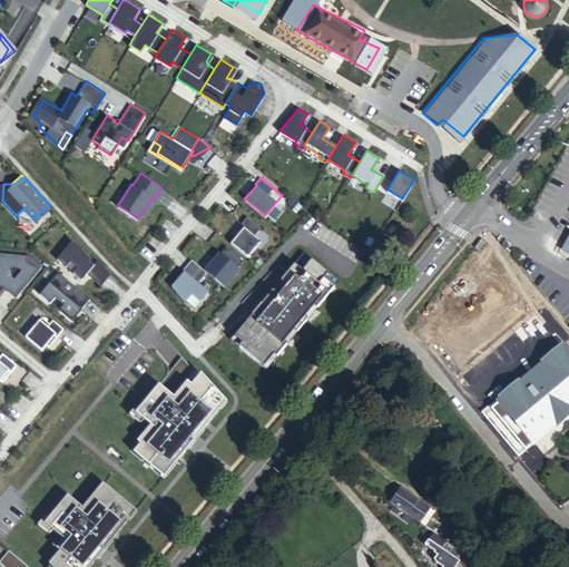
[(141,213),(144,214),(154,199),(151,197),(141,213)]
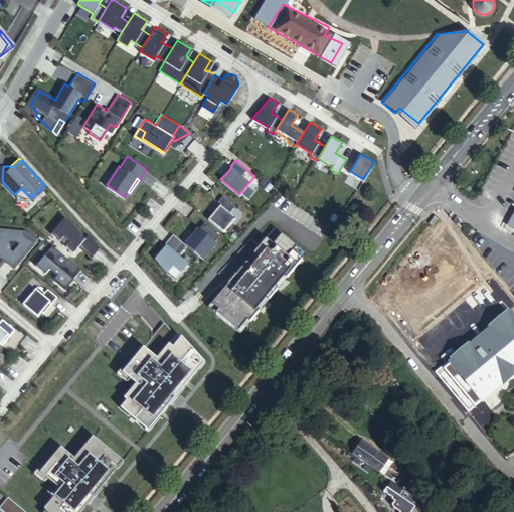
[(44,185),(30,197),(32,200),(46,187),(44,185)]
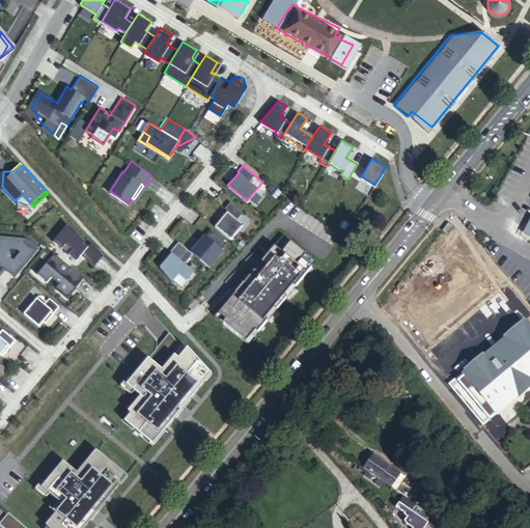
[(227,210),(215,225),(230,238),(243,223),(236,218),(243,210),(230,199),(224,206),(227,210)]
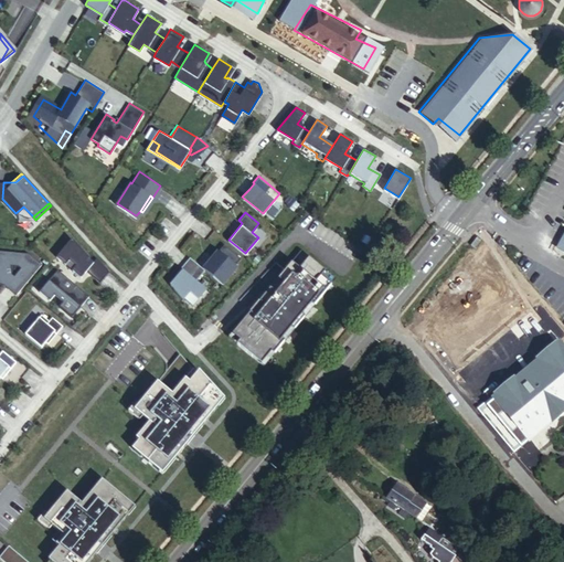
[(480,237),(476,233),(469,242),(474,245),(480,237)]
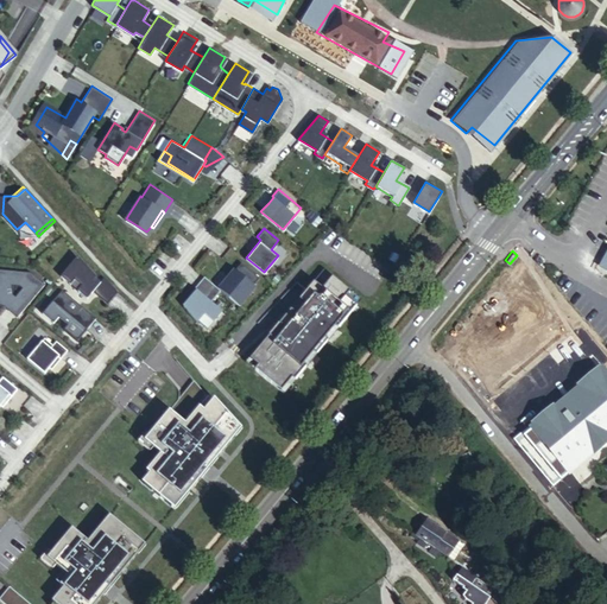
[(80,258),(64,272),(73,280),(77,277),(83,284),(78,288),(87,297),(103,283),(80,258)]
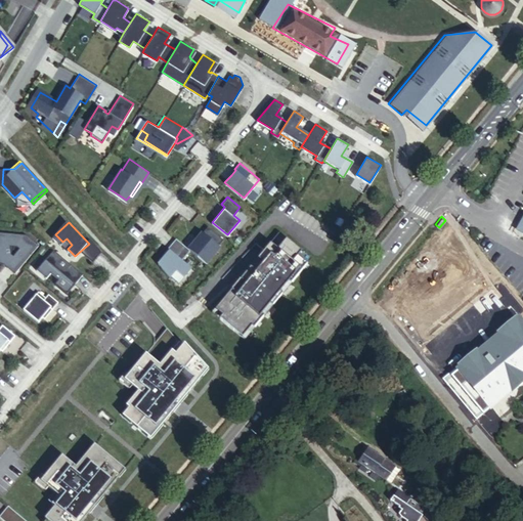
[(203,231),(189,248),(190,249),(207,263),(220,247),(218,246),(223,239),(207,225),(203,231)]
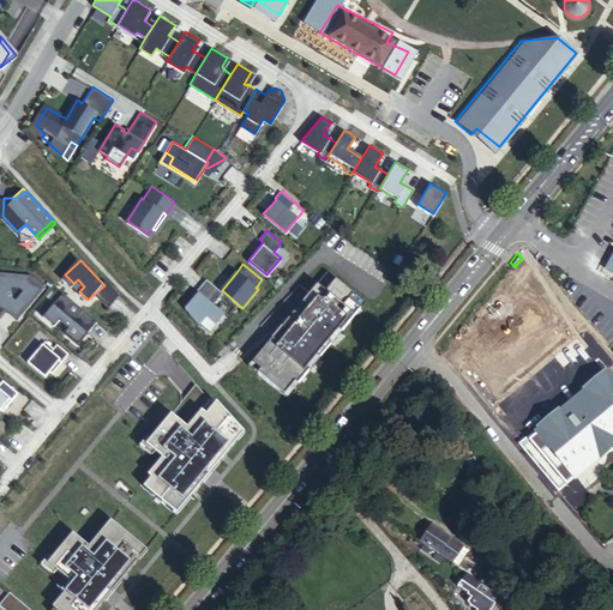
[(30,273),(0,270),(0,303),(4,303),(6,301),(10,305),(7,307),(18,315),(44,285),(30,273)]
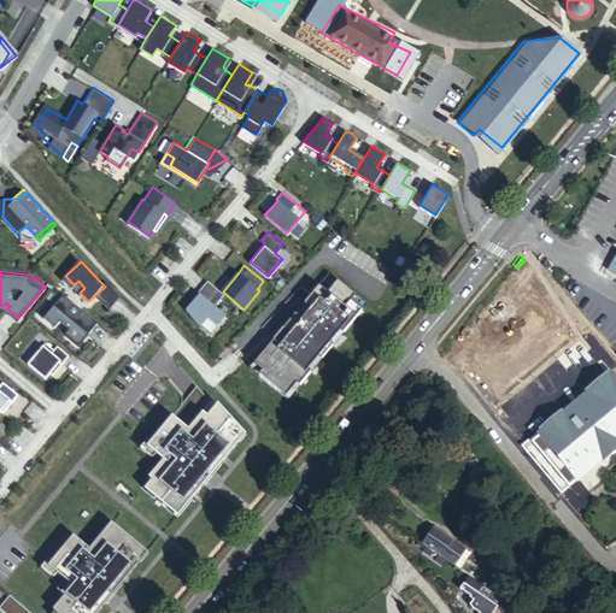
[(273,337),(252,361),(260,369),(258,372),(285,394),(295,382),(298,384),(310,370),(308,367),(317,355),(320,358),(333,342),(330,340),(340,329),(342,331),(363,307),(352,298),(356,294),(328,271),(282,326),(285,329),(275,340),(273,337)]
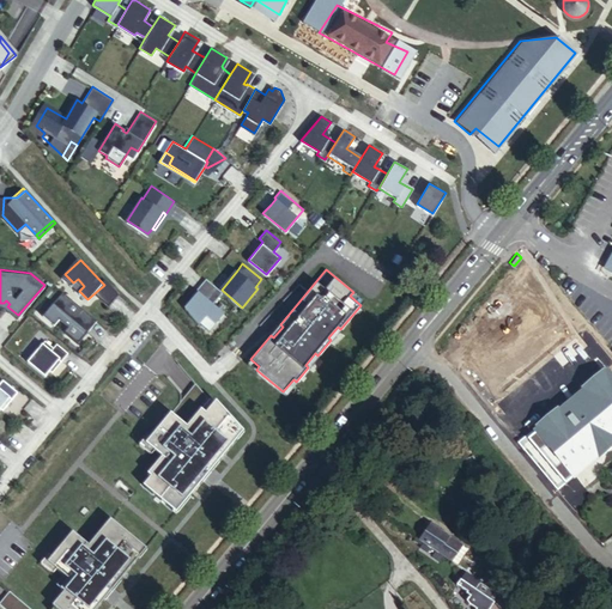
[(237,270),(220,290),(222,290),(237,270)]
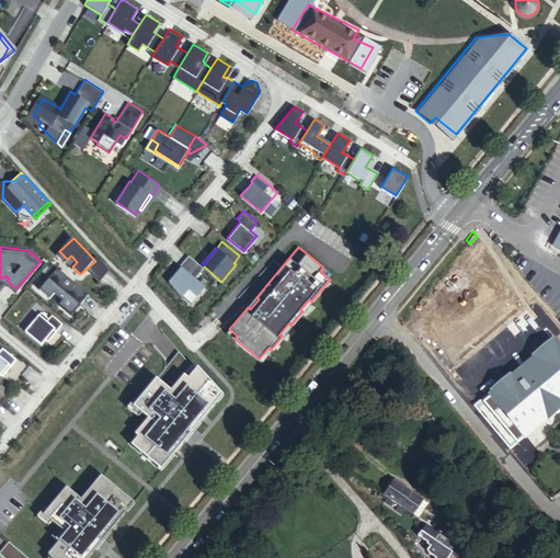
[(182,266),(170,282),(182,296),(189,288),(197,296),(205,286),(195,277),(204,266),(203,265),(202,265),(189,254),(180,265),(182,266)]
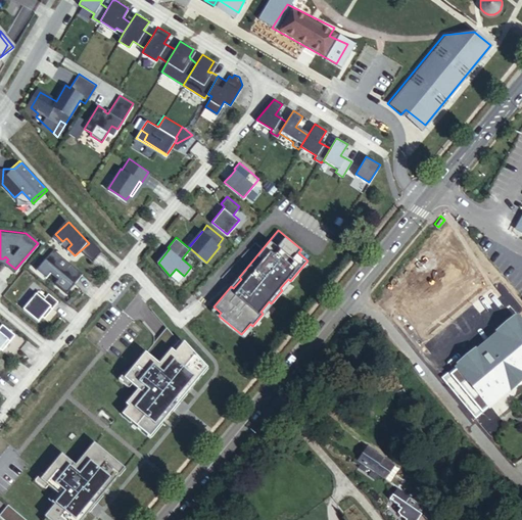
[(52,247),(36,268),(46,276),(50,271),(57,278),(54,282),(65,291),(82,272),(52,247)]
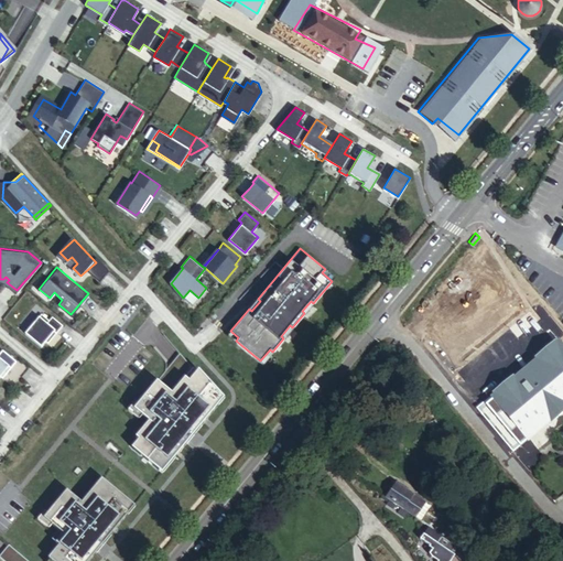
[(336,277),(325,268),(325,269),(322,272),(332,281),(336,277)]
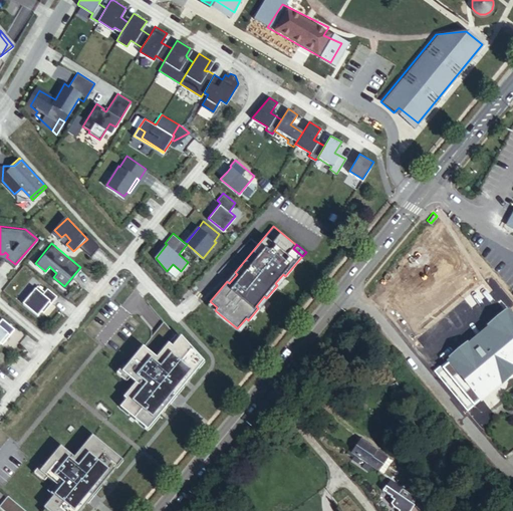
[(226,281),(227,281),(229,283),(237,274),(235,272),(234,271),(226,281)]
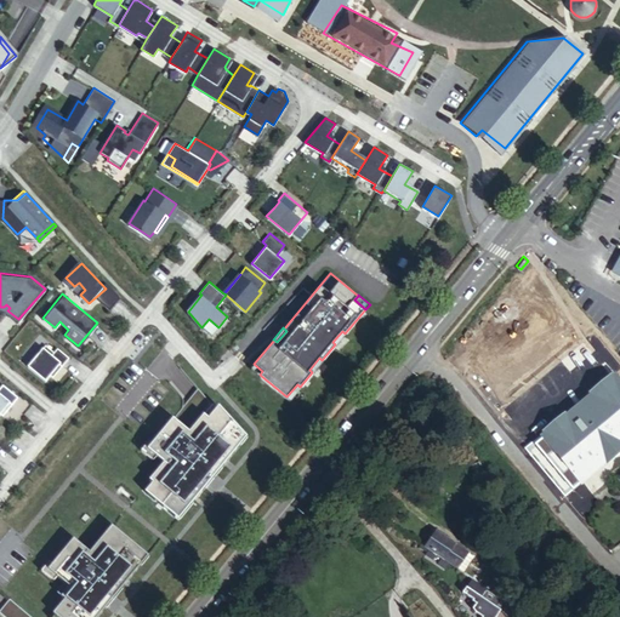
[(336,346),(346,333),(345,333),(342,331),(333,342),(335,344),(336,346)]
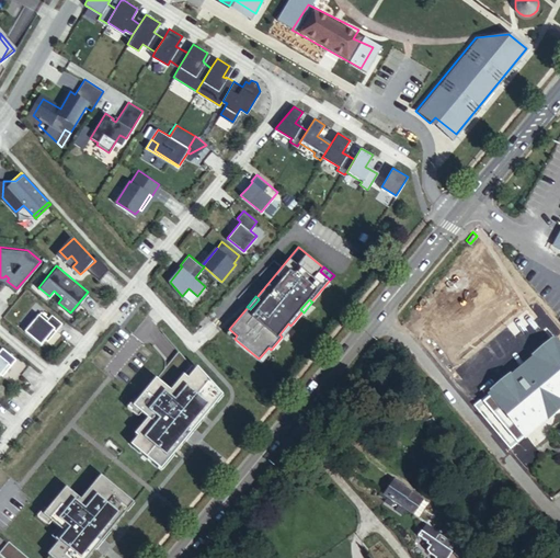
[(41,311),(24,330),(41,343),(44,339),(50,331),(53,332),(58,326),(41,311)]
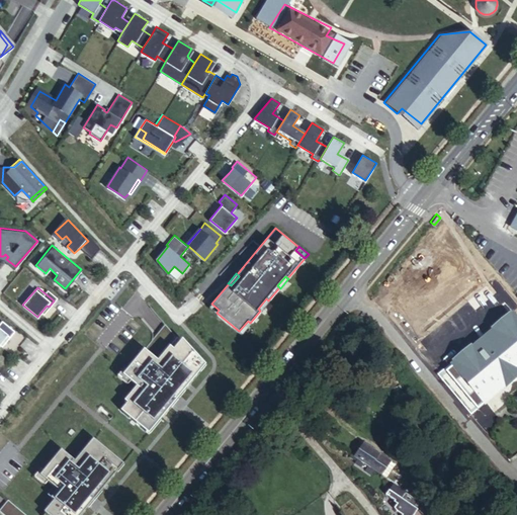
[(261,311),(269,301),(268,301),(266,298),(258,309),(260,311),(261,311)]
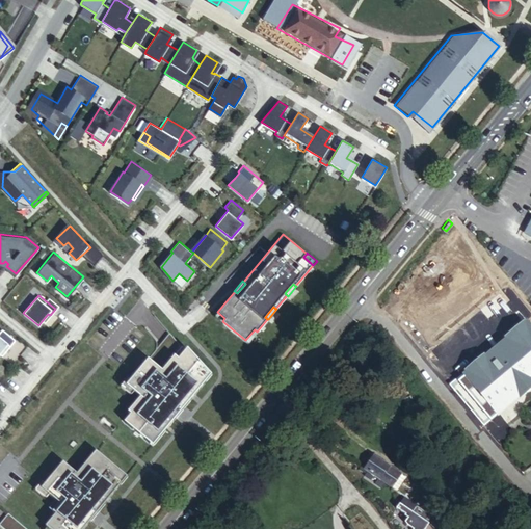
[(217,312),(214,315),(221,321),(222,321),(224,318),(217,312)]
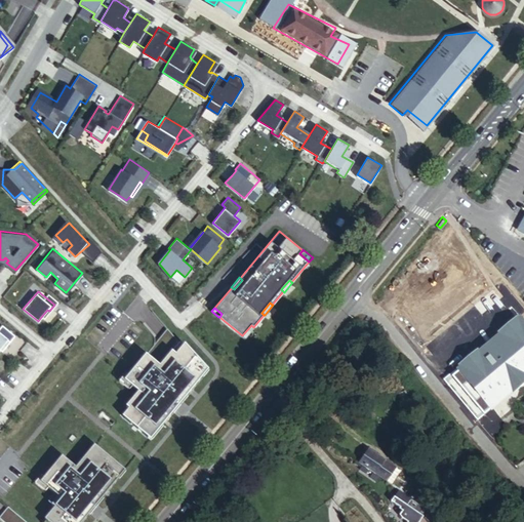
[(41,317),(43,319),(49,311),(47,310),(41,317)]
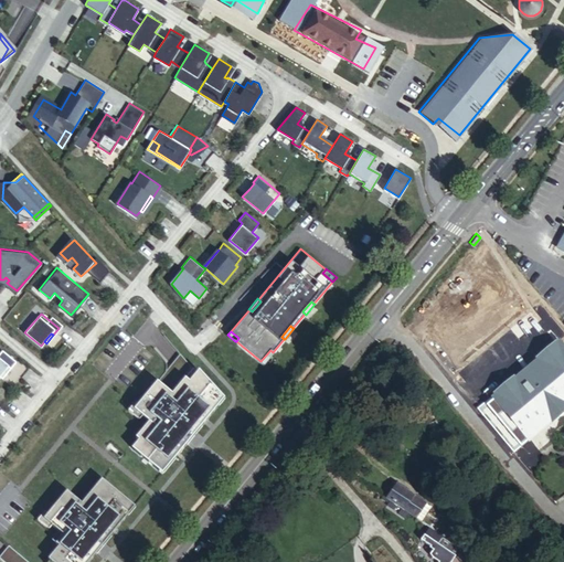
[(563,345),(557,337),(475,403),(512,449),(563,407),(563,345)]
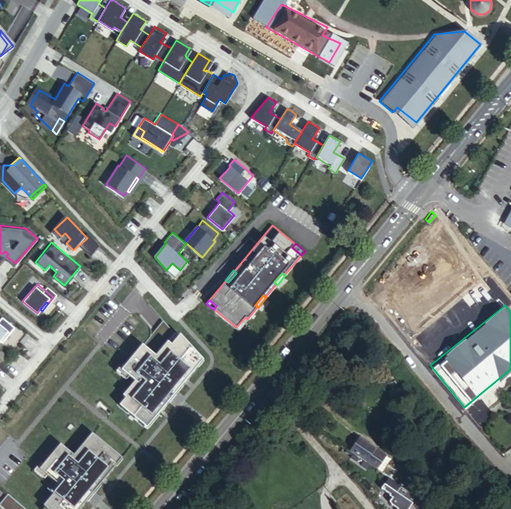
[(0,339),(3,336),(5,332),(7,334),(17,322),(5,312),(0,318),(0,339)]
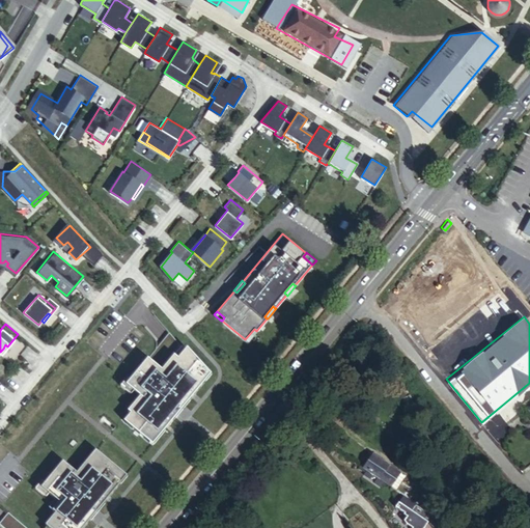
[(245,339),(247,341),(256,331),(254,329),(245,339)]
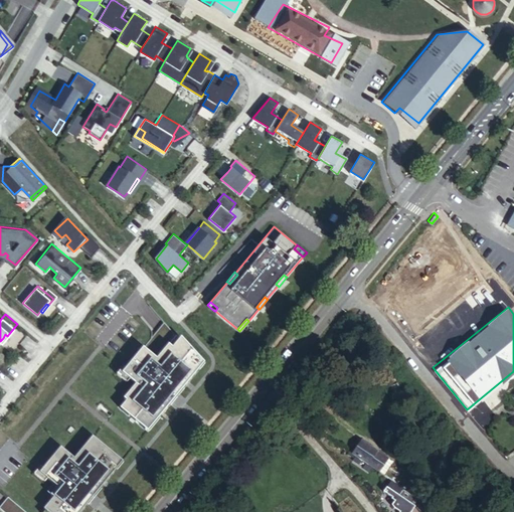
[(126,398),(120,406),(145,427),(156,412),(159,414),(171,399),(169,397),(180,383),(182,385),(198,367),(195,365),(201,358),(180,335),(172,345),(168,342),(162,349),(166,352),(160,360),(143,345),(122,370),(139,385),(133,392),(129,389),(124,396),(126,398)]
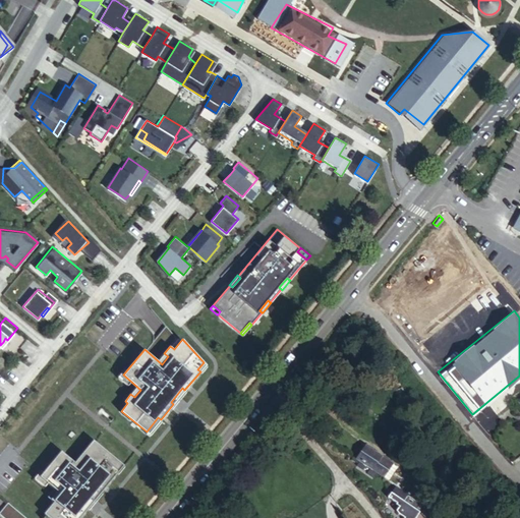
[(314,388),(306,398),(319,409),(328,399),(314,388)]
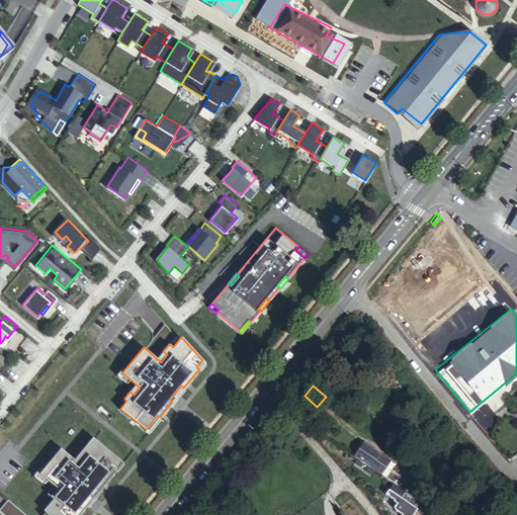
[(54,498),(45,509),(51,514),(78,514),(87,504),(85,503),(98,486),(100,488),(116,468),(114,467),(120,459),(95,439),(89,446),(86,444),(81,451),(84,454),(78,461),(61,447),(39,473),(58,488),(51,495),(54,498)]
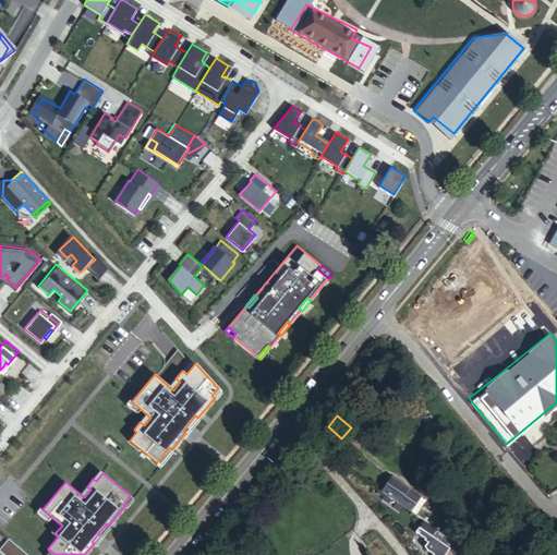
[(390,475),(382,490),(410,509),(420,494),(390,475)]
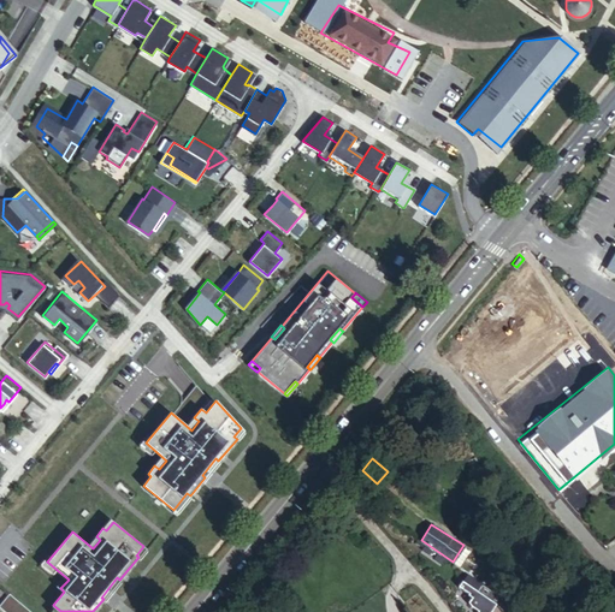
[(469,550),(463,545),(453,562),(459,565),(469,550)]
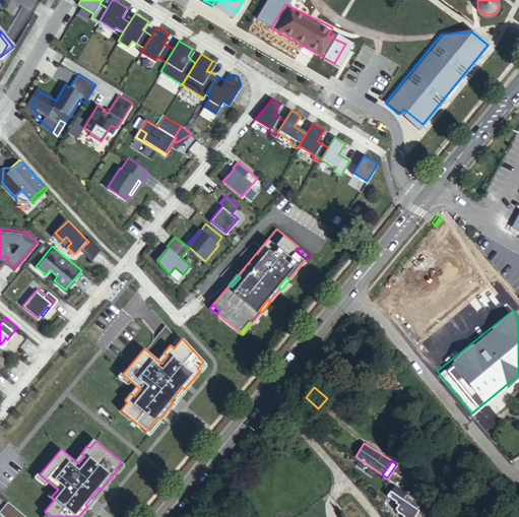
[(28,516),(7,500),(0,508),(0,512),(6,516),(28,516)]
